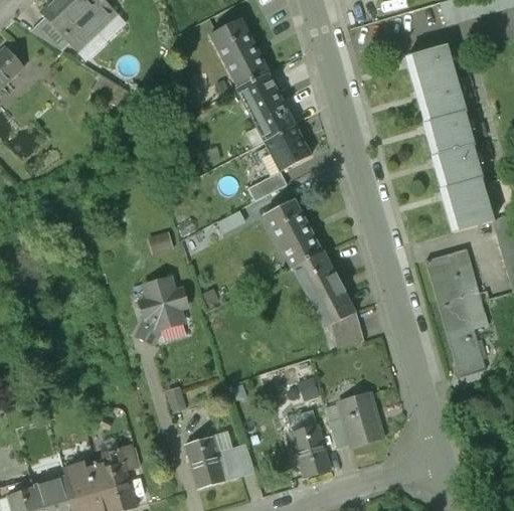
[(72,41),(75,45),(96,27),(69,0),(57,0),(55,2),(54,0),(43,11),(47,15),(72,41)]
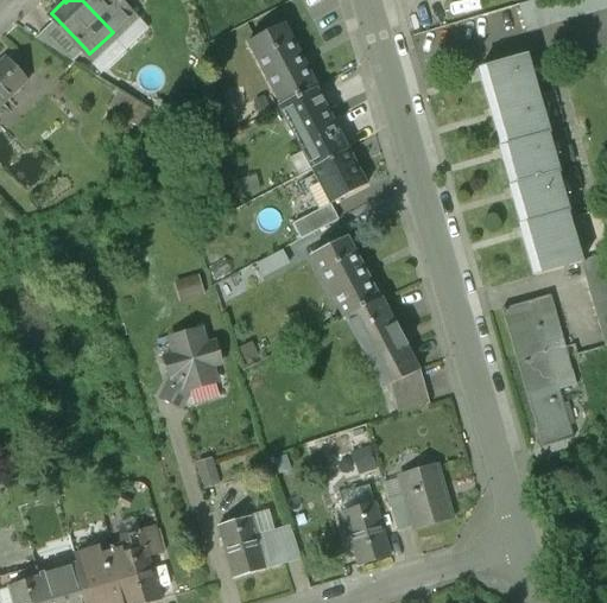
[(82,0),(113,32),(134,11),(124,0),(82,0)]
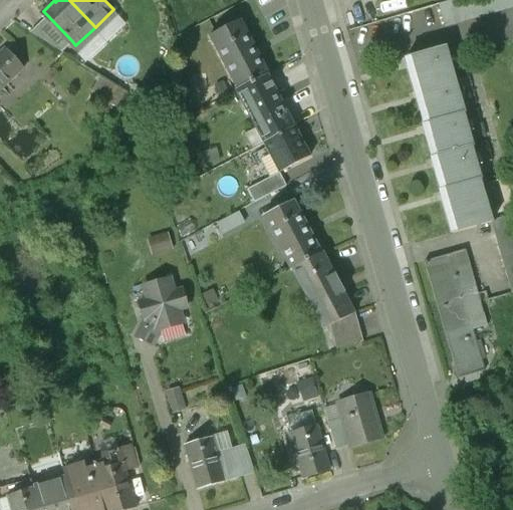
[(62,50),(72,41),(47,15),(30,30),(62,50)]
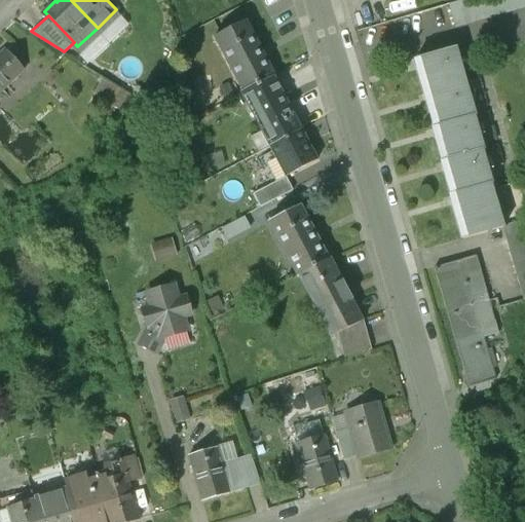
[(216,35),(244,88),(273,74),(274,73),(246,20),(216,35)]
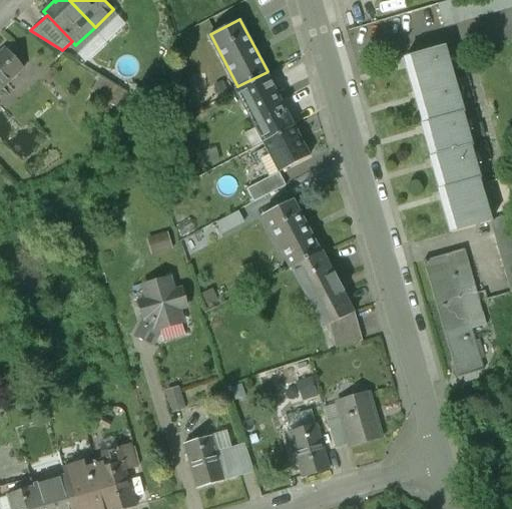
[(441,187),(453,229),(491,218),(491,217),(480,176),(481,176),(472,143),(463,110),(464,109),(445,44),(407,55),(426,120),(424,120),(434,153),(433,153),(442,186),(441,187)]
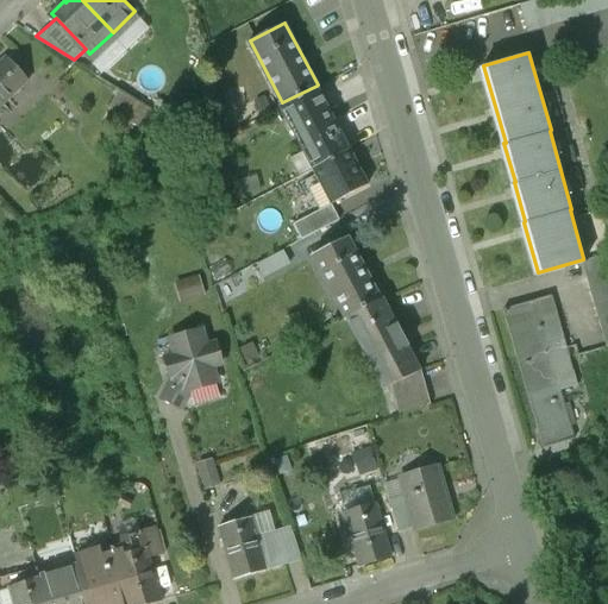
[(0,102),(29,77),(7,55),(0,61),(0,102)]
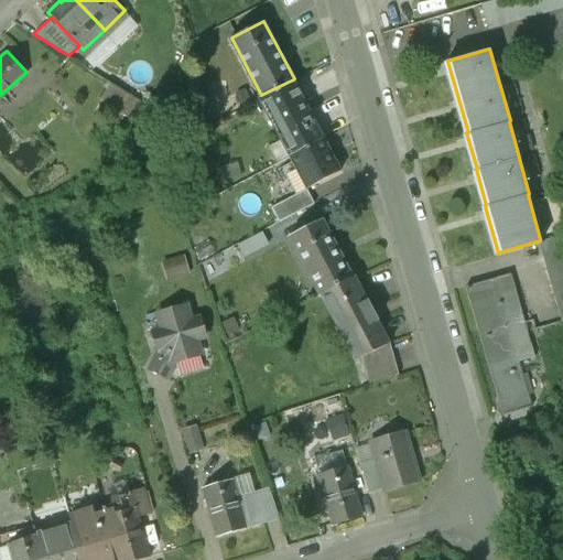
[(46,54),(39,62),(49,74),(57,65),(46,54)]
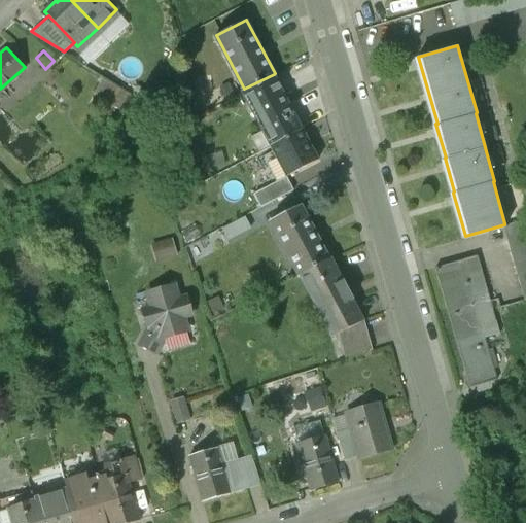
[(243,90),(272,143),(302,128),(274,74),(244,89),(243,90)]
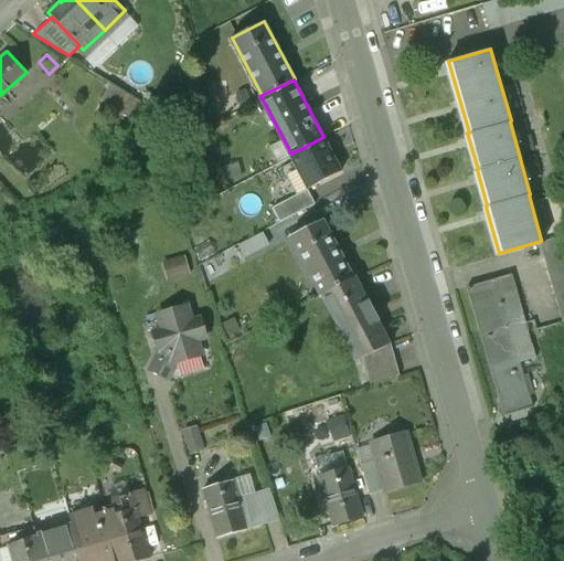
[(109,81),(100,94),(127,110),(136,96),(109,81)]
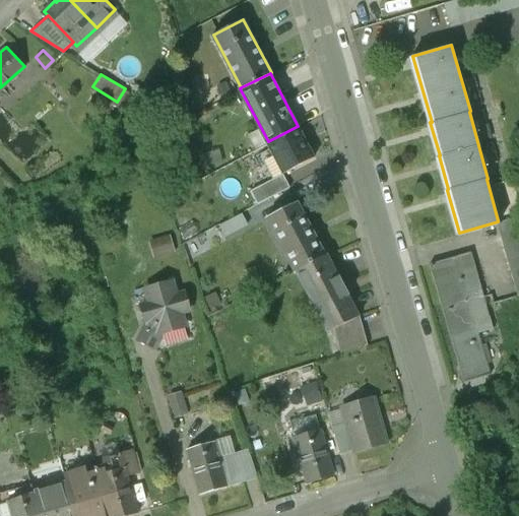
[(268,141),(283,172),(314,155),(298,126),(268,141)]
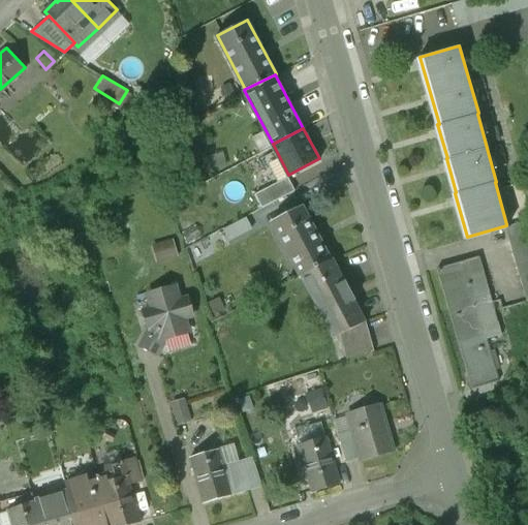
[(296,188),(288,175),(255,192),(262,207),(296,188)]
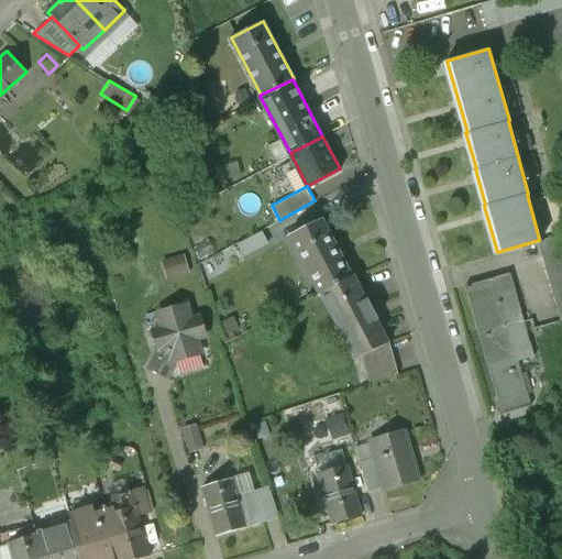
[(289,234),(320,292),(321,291),(352,275),(321,217),(289,234)]
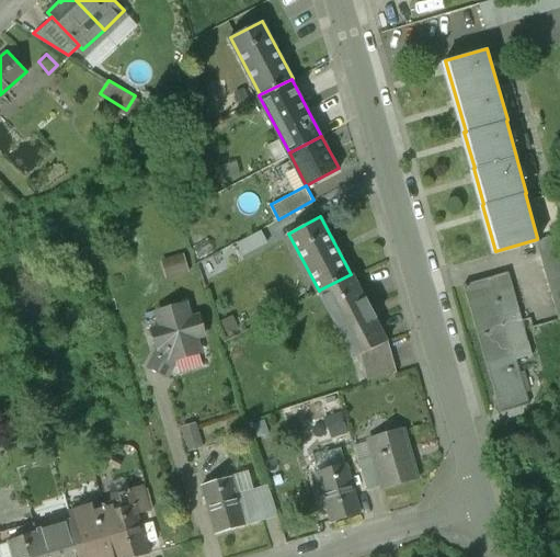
[(537,238),(537,239),(559,317),(559,230),(537,238)]
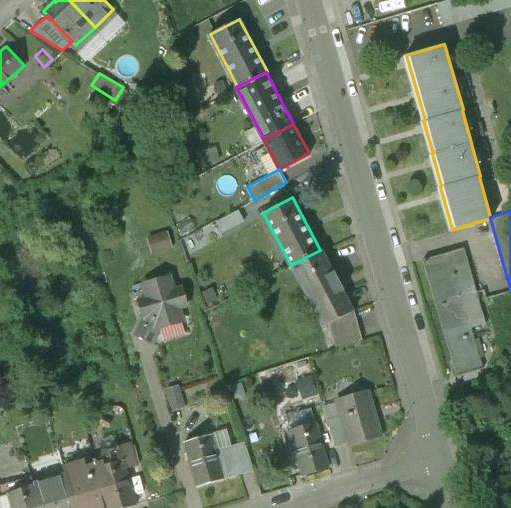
[(172,226),(152,232),(156,247),(176,241),(172,226)]
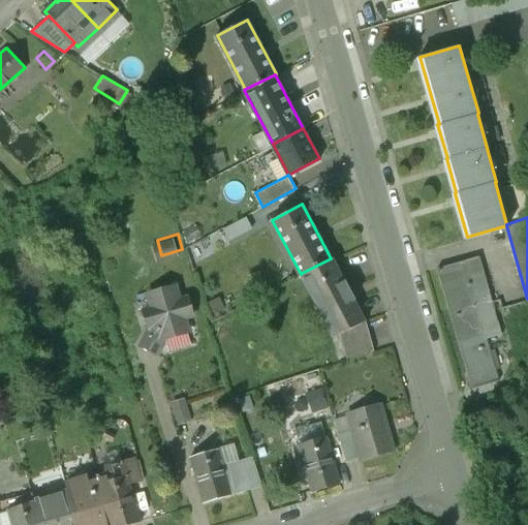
[(492,298),(478,254),(438,267),(451,309),(492,298)]
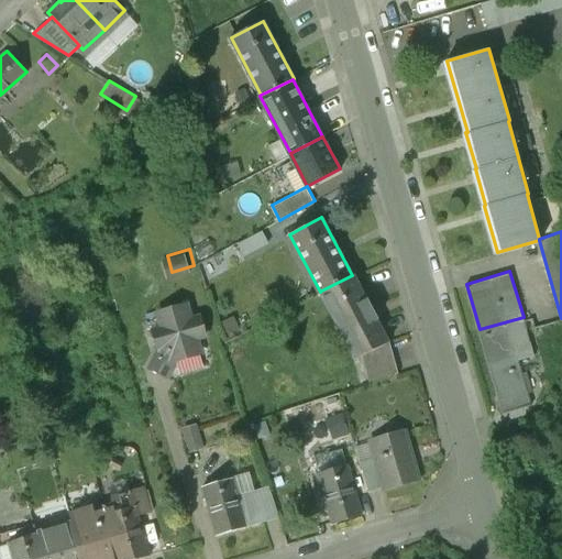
[(321,291),(356,357),(379,344),(388,339),(354,274),(352,275),(321,291)]
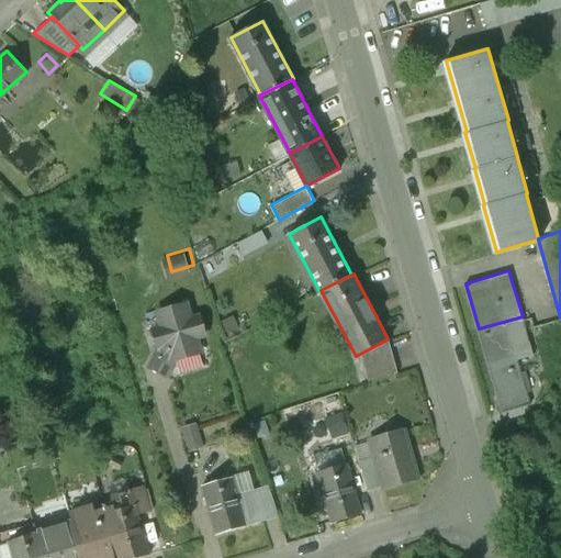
[(158,347),(149,365),(168,375),(177,357),(200,350),(195,336),(204,334),(199,315),(190,317),(186,303),(158,311),(163,325),(153,328),(158,347)]
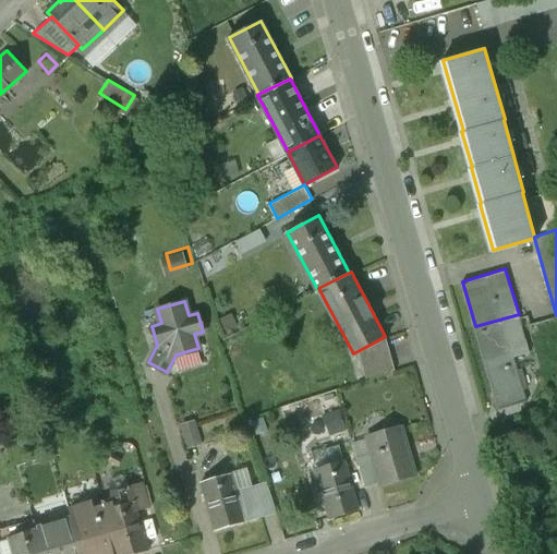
[(475,326),(499,407),(525,399),(512,353),(529,349),(519,314),(475,326)]
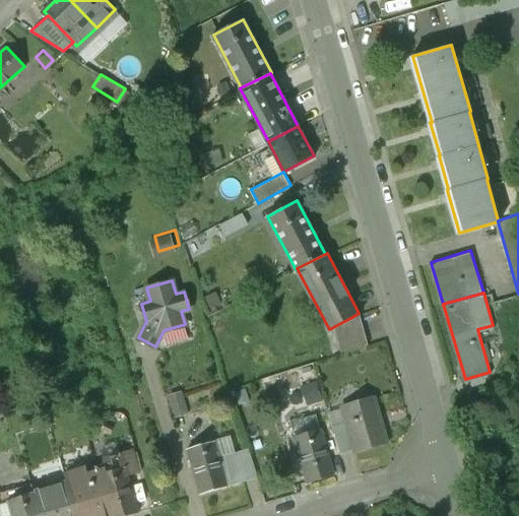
[(350,318),(352,321),(339,328),(345,349),(368,342),(360,312),(359,313),(350,318)]
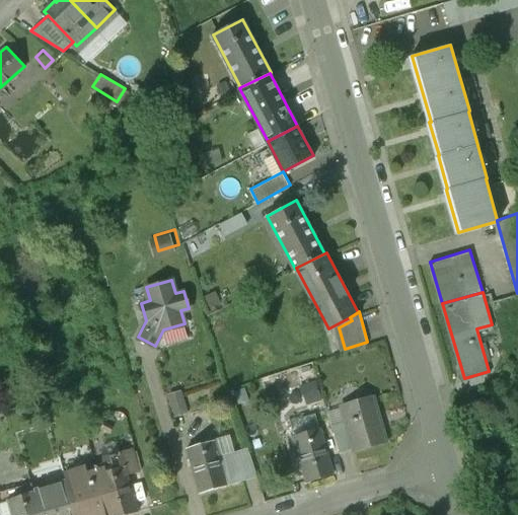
[(309,409),(321,405),(312,374),(300,377),(309,409)]
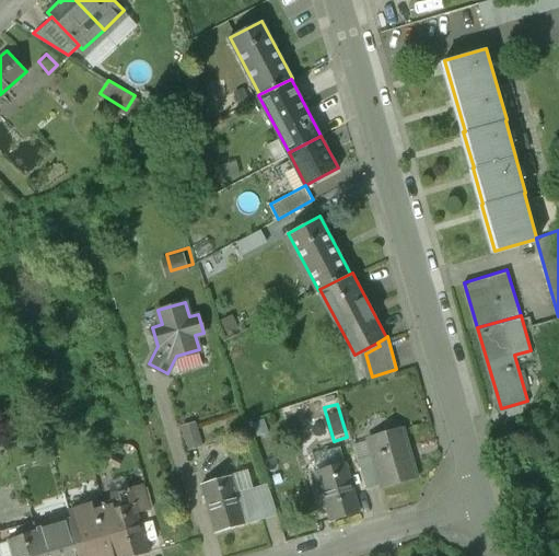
[(179,425),(187,448),(201,443),(195,420),(179,425)]
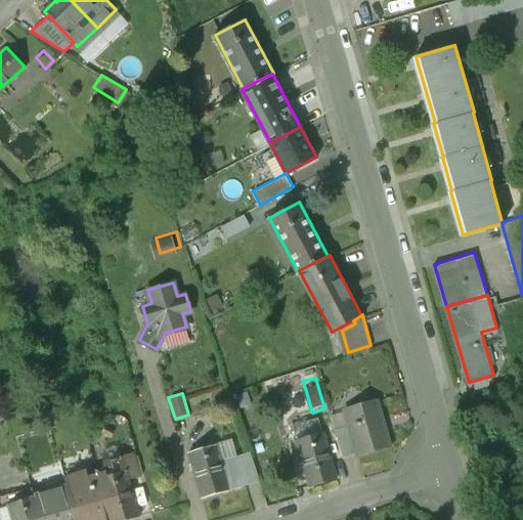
[(357,451),(358,453),(390,443),(377,400),(345,409),(349,424),(357,451)]
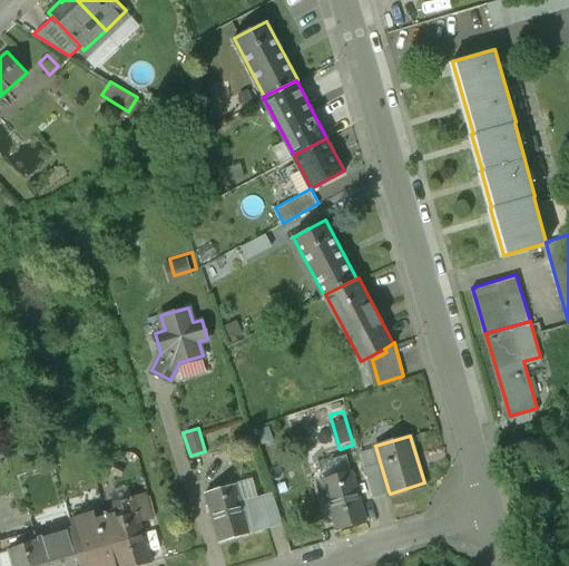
[(389,491),(380,461),(364,467),(373,496),(389,491)]
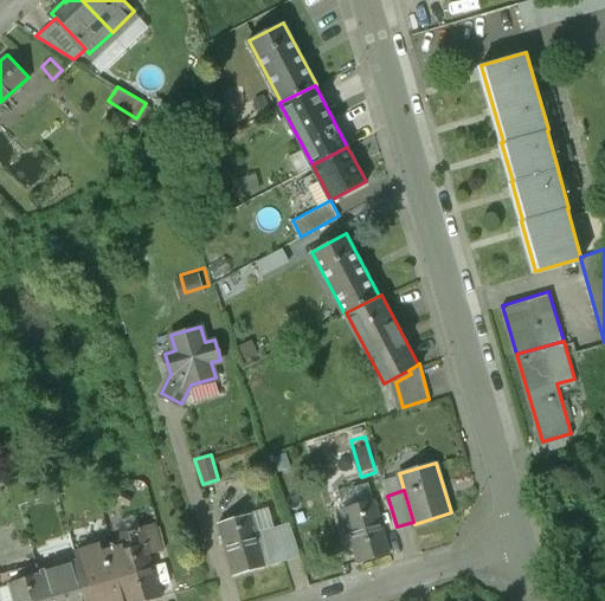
[(343,508),(359,560),(390,550),(374,498),(343,508)]
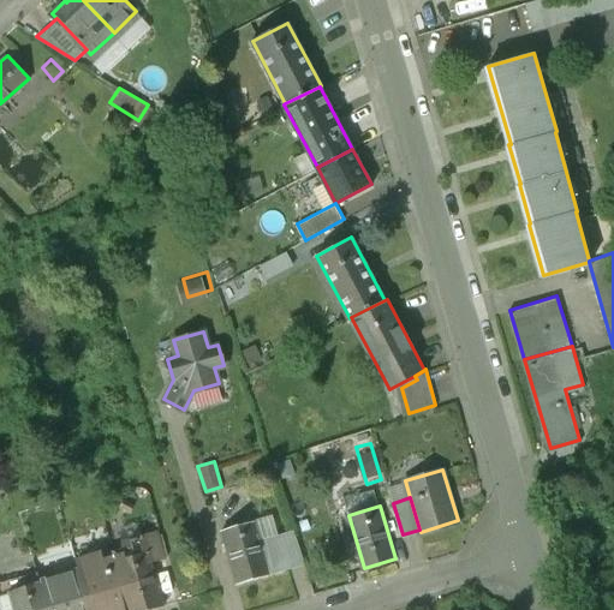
[(222,528),(237,581),(268,573),(268,572),(287,566),(278,536),(260,540),(254,520),(222,528)]
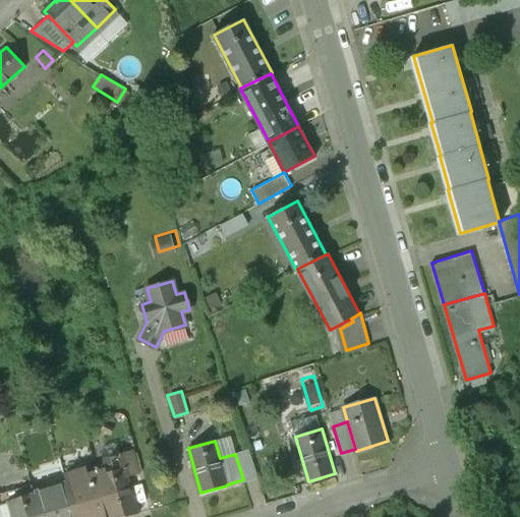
[(119,452),(119,454),(123,467),(125,467),(127,474),(139,470),(133,449),(119,452)]
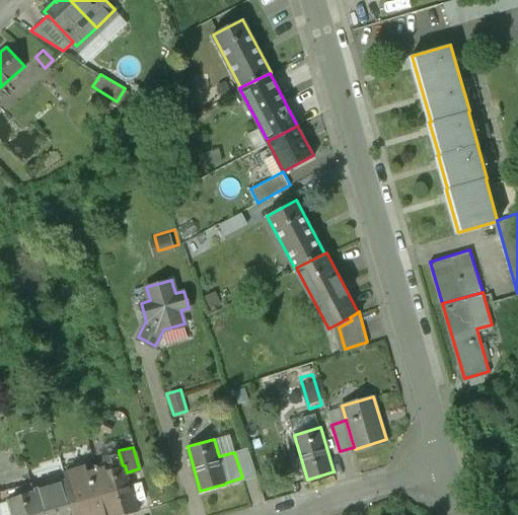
[(234,452),(242,477),(256,473),(248,448),(234,452)]
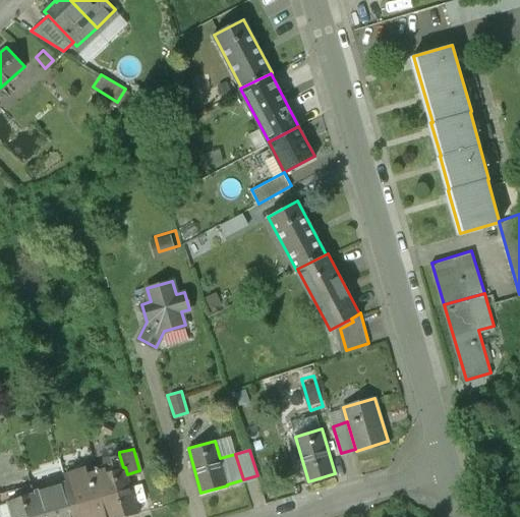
[(99,474),(110,516),(120,516),(138,512),(127,474),(125,467),(123,467),(119,454),(103,459),(105,464),(99,465),(96,466),(98,474),(99,474)]
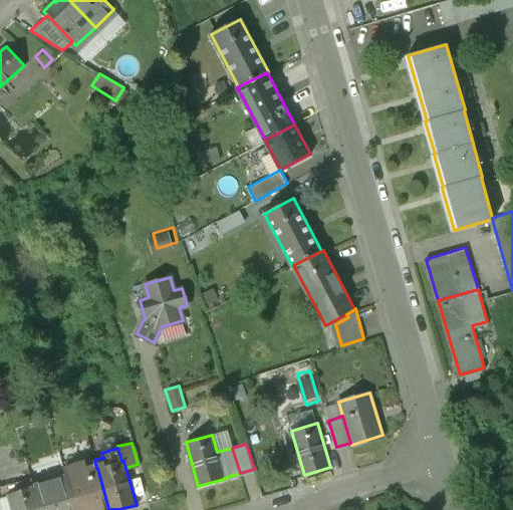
[(65,476),(74,509),(108,509),(97,468),(96,468),(86,471),(84,462),(63,468),(65,476)]
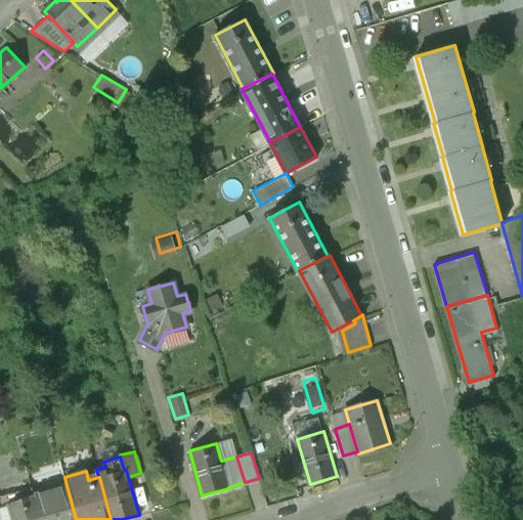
[(42,519),(76,519),(67,485),(35,494),(35,495),(42,519)]
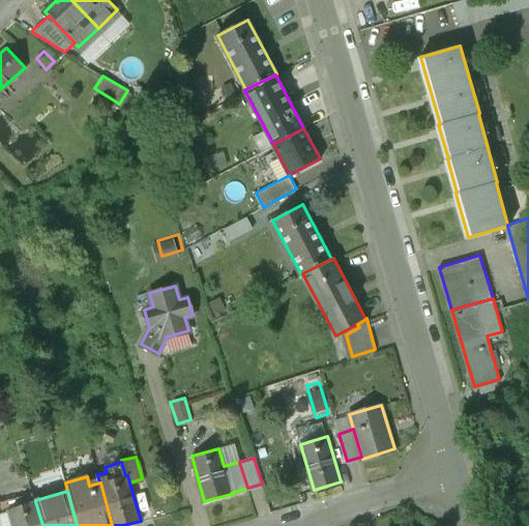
[(13,525),(42,525),(35,501),(8,509),(13,525)]
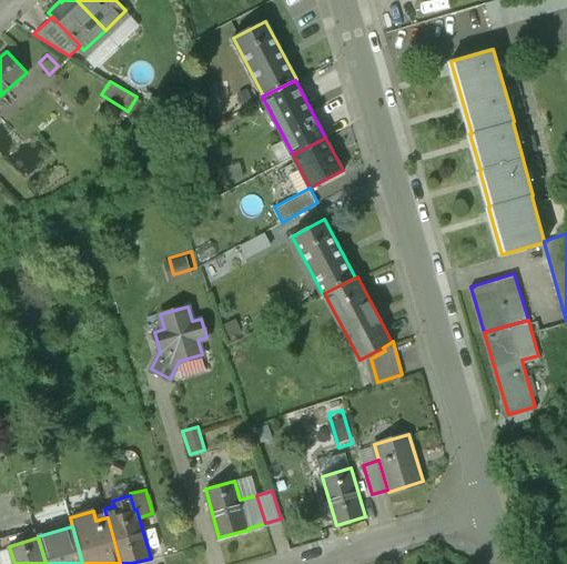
[(14,563),(9,546),(0,549),(0,556),(1,563),(14,563)]
